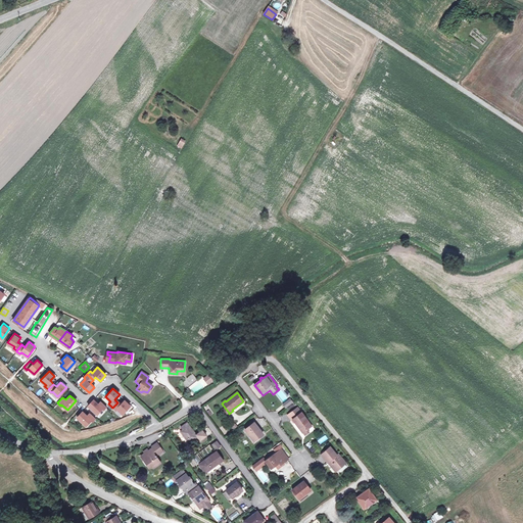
[(93,399),(87,406),(96,414),(101,409),(102,410),(106,407),(100,400),(97,403),(93,399)]
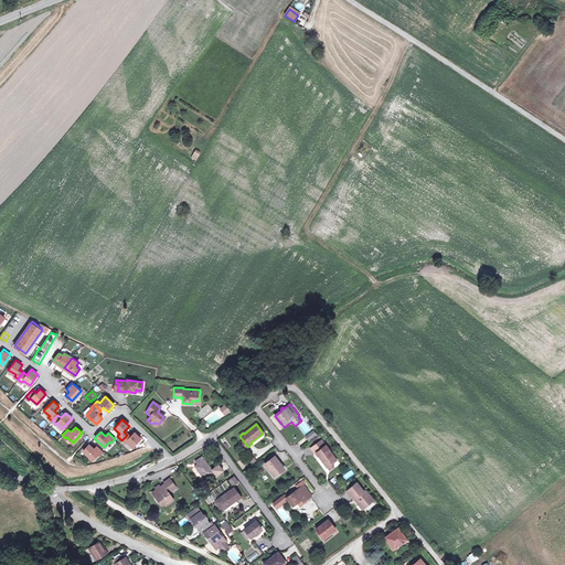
[(142,439),(135,432),(130,437),(127,435),(121,440),(126,444),(127,443),(134,449),(139,443),(142,439)]
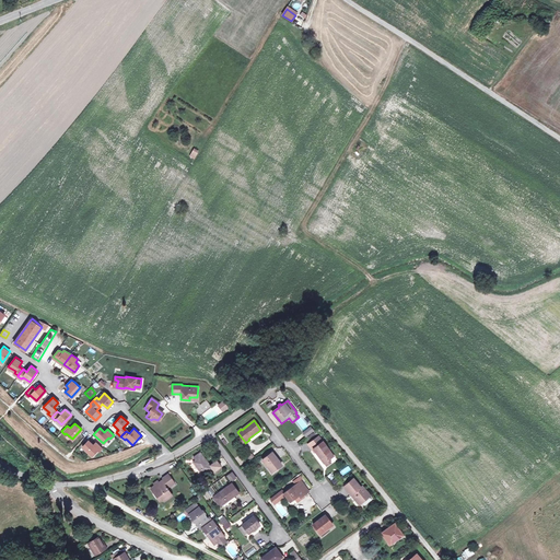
[(334,456),(318,436),(307,444),(313,451),(314,450),(324,464),(325,463),(329,459),(334,456)]
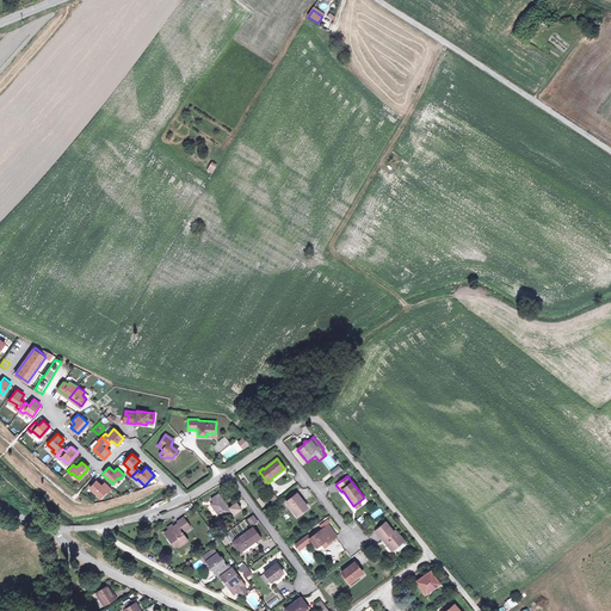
[(96,480),(90,487),(99,497),(105,491),(107,492),(111,488),(104,481),(100,486),(96,480)]
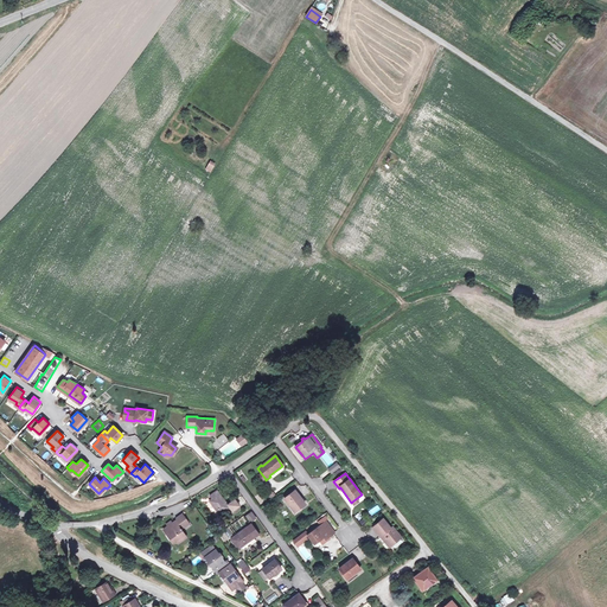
[(219,493),(217,490),(210,496),(212,499),(209,500),(219,515),(230,508),(232,511),(240,505),(235,499),(228,505),(219,494),(219,493)]
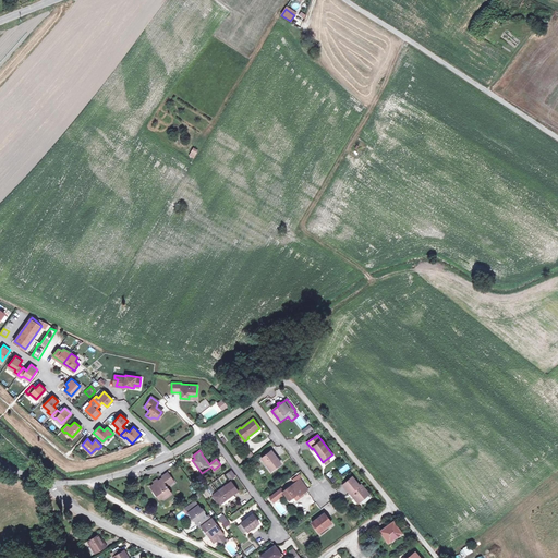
[(270,451),(261,459),(270,471),(280,463),(270,451)]
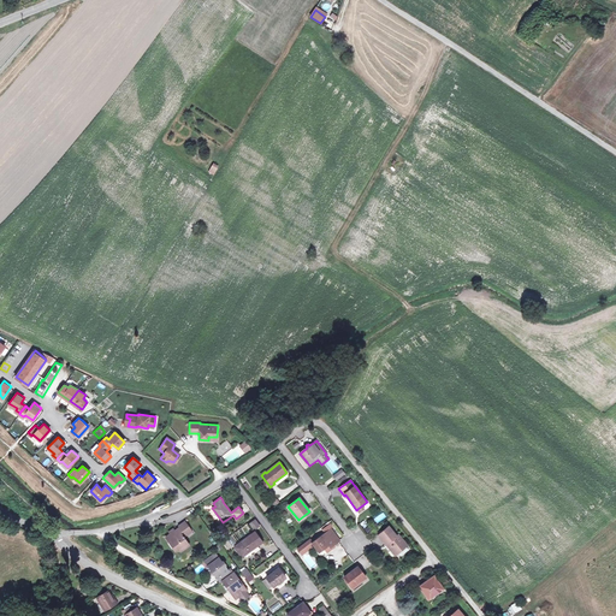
[(260,526),(255,520),(248,525),(254,532),(260,526)]
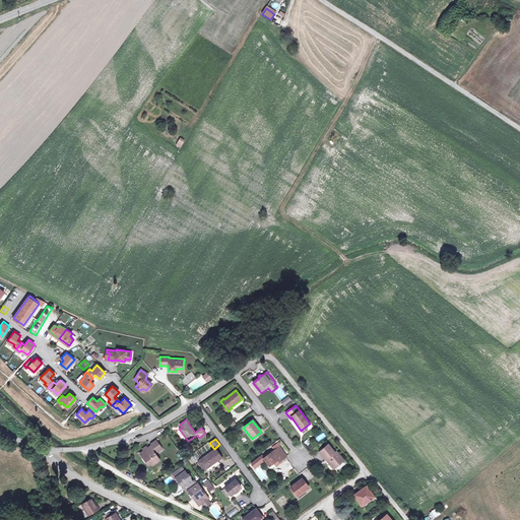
[(151,446),(149,447),(150,448),(148,449),(147,447),(143,450),(144,451),(140,454),(143,458),(145,457),(148,461),(149,461),(153,466),(160,461),(155,454),(163,449),(156,441),(150,445),(151,446)]
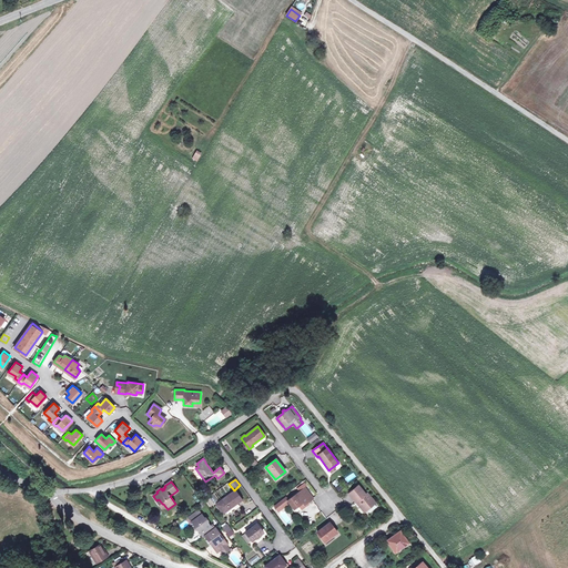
[(365,495),(358,486),(348,494),(356,503),(357,501),(366,511),(375,505),(367,494),(365,495)]
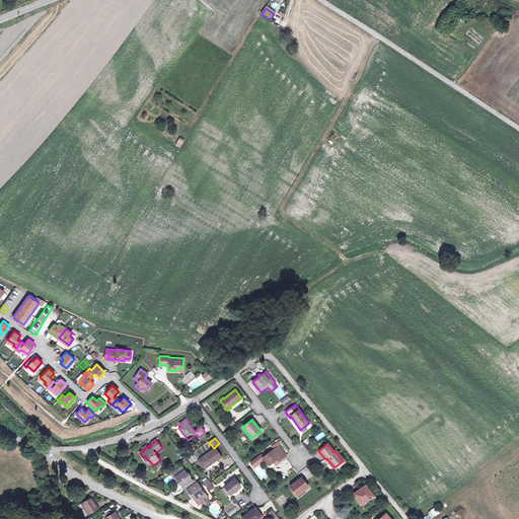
[(286,455),(279,446),(264,457),(263,457),(264,458),(269,465),(273,462),(277,459),(278,461),(282,458),(284,456),(286,455)]
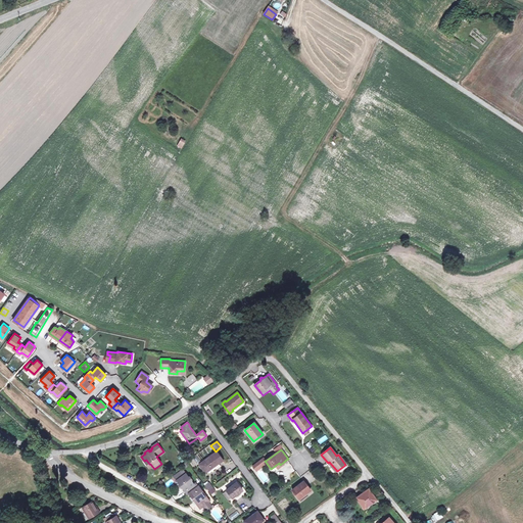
[(223,460),(217,452),(199,465),(205,473),(223,460)]
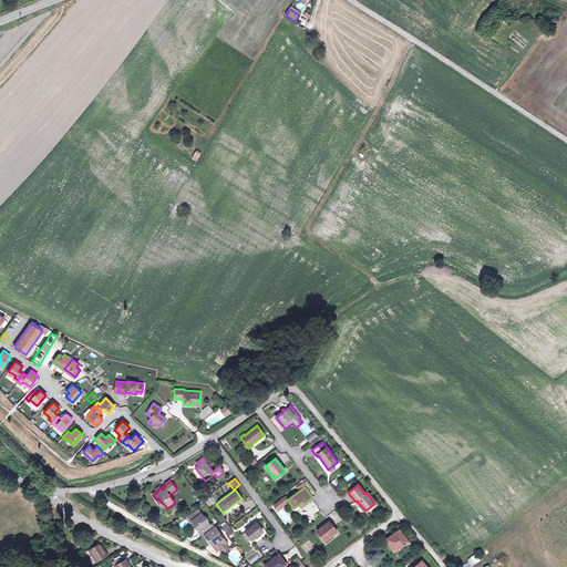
[(357,501),(356,502),(363,513),(366,511),(357,501)]
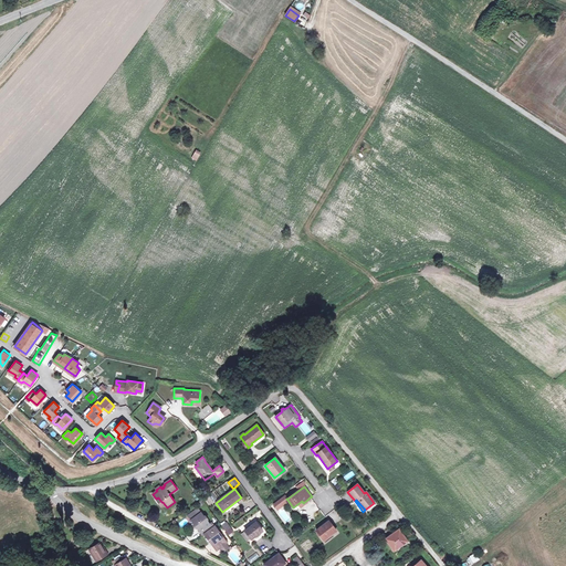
[(198,509),(188,516),(200,532),(201,531),(203,533),(213,525),(211,523),(209,525),(198,509)]
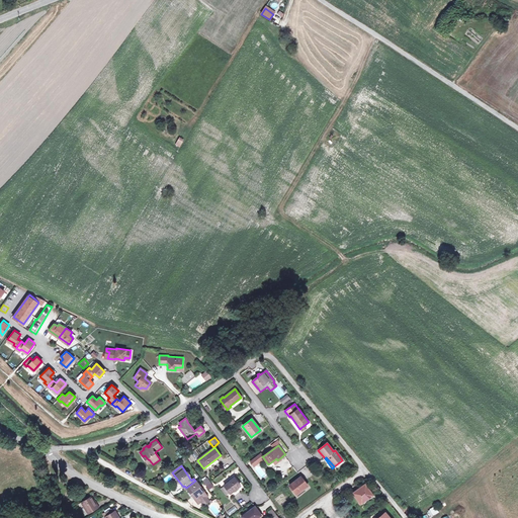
[(300,477),(289,486),(296,495),(308,486),(300,477)]
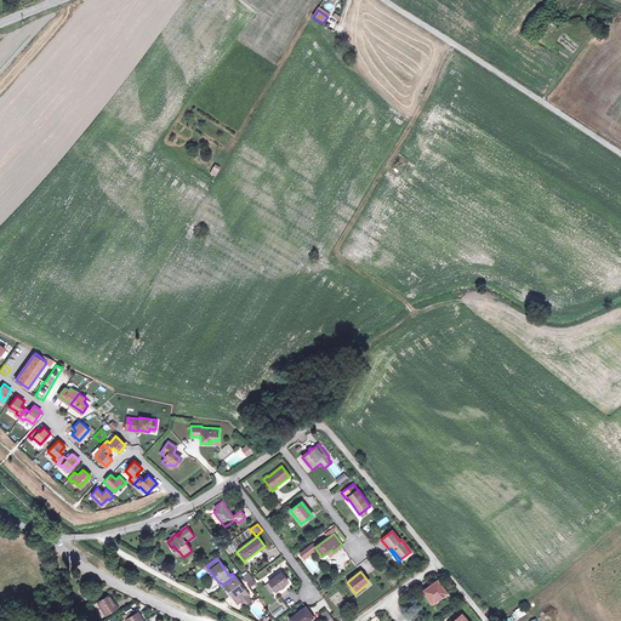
[(281,573),(269,582),(275,592),(288,582),(281,573)]
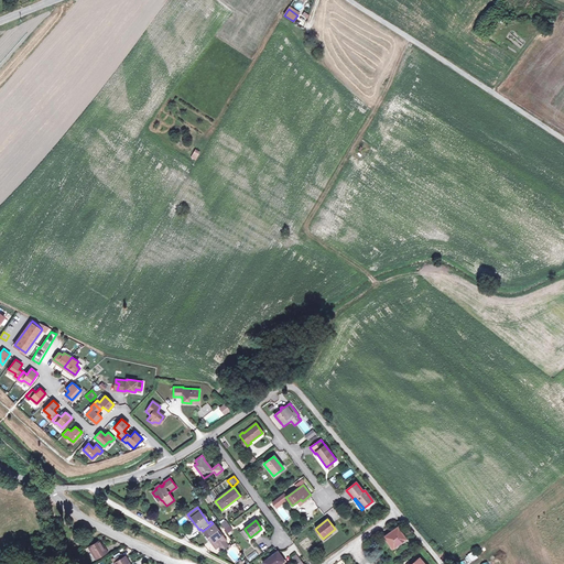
[(214,525),(213,523),(203,531),(204,532),(205,532),(213,543),(212,543),(216,550),(219,546),(225,543),(226,542),(214,525)]
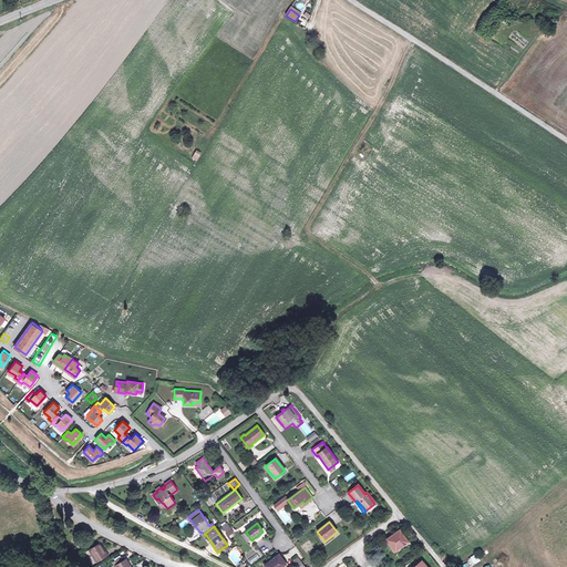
[(229,526),(224,529),(228,535),(233,532),(229,526)]
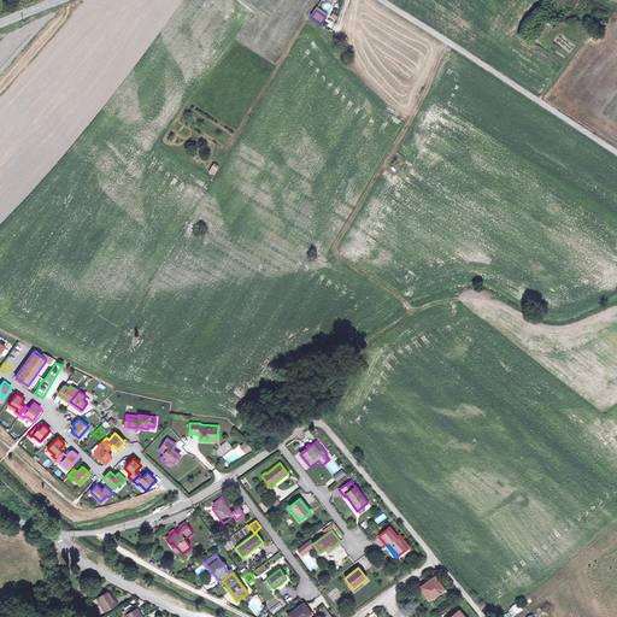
[(435,579),(421,588),(429,600),(444,591),(435,579)]
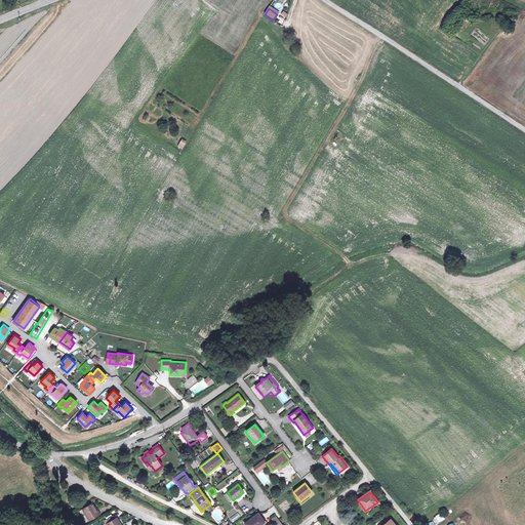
[(92,503),(83,510),(89,521),(101,515),(98,511),(97,512),(95,508),(92,503)]
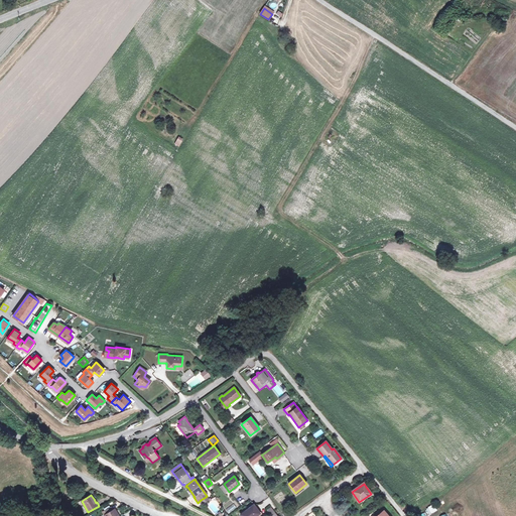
[(229,513),(237,508),(234,503),(226,509),(229,513)]
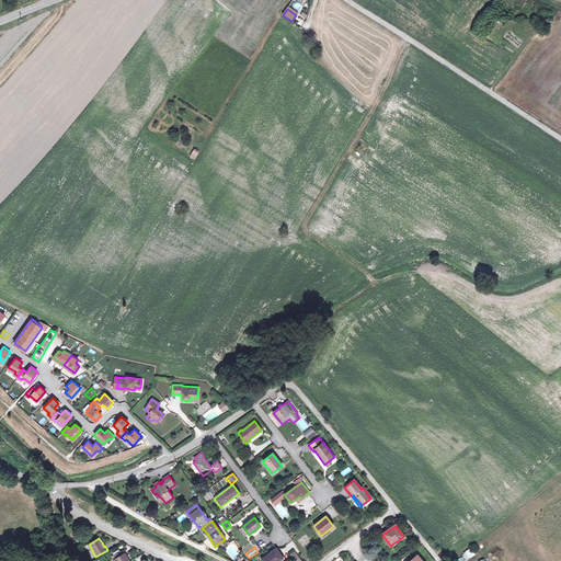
[(471,548),(462,552),(467,560),(474,556),(471,548)]
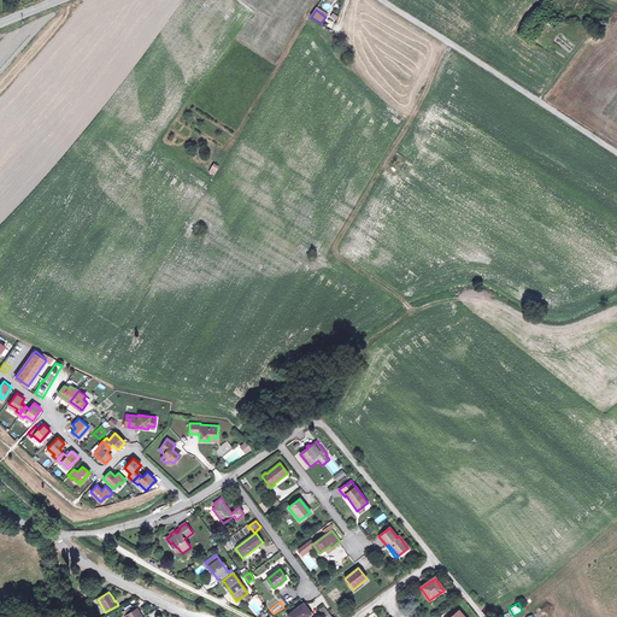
[(304,604),(288,616),(306,616),(311,615),(304,604)]
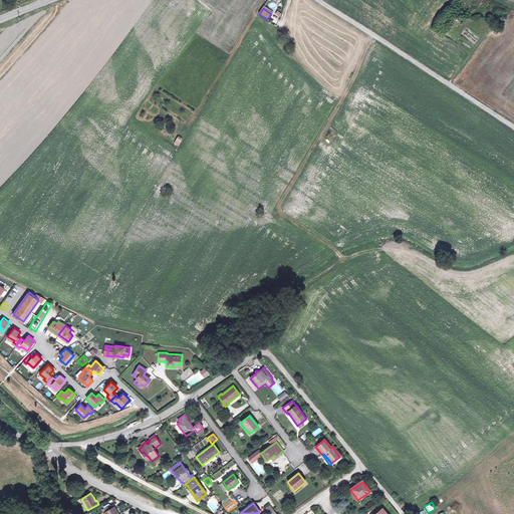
[(117,513),(113,507),(112,508),(110,505),(103,509),(105,512),(104,513),(117,513)]
